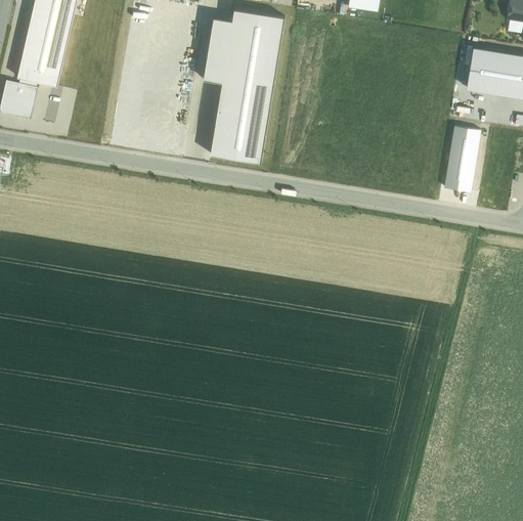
[(77,0),(34,0),(16,79),(19,79),(18,84),(6,81),(0,104),(0,114),(4,117),(30,122),(38,89),(36,88),(37,83),(56,88),(77,0)]
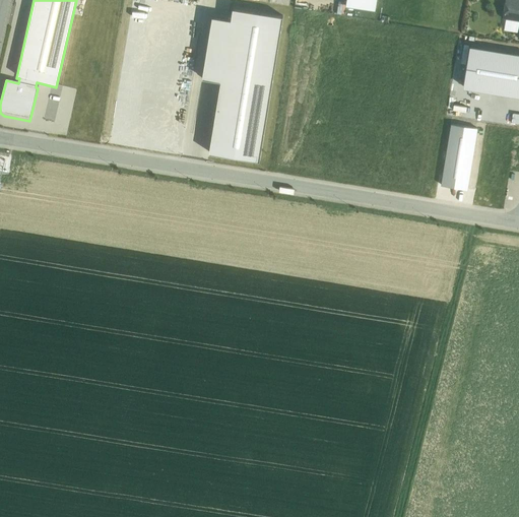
[(376,0),(345,0),(344,8),(375,12),(376,0)]
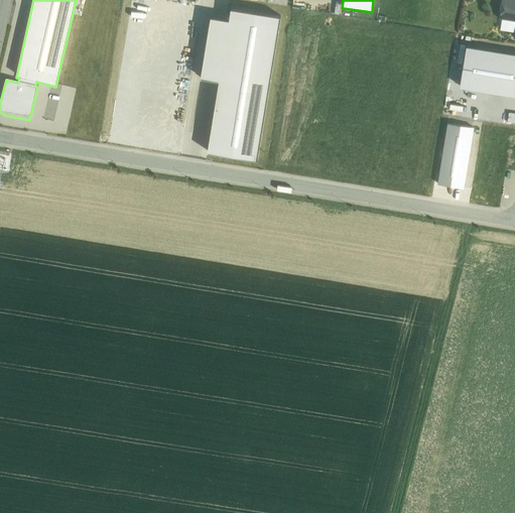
[(514,0),(501,0),(498,21),(514,23),(514,0)]
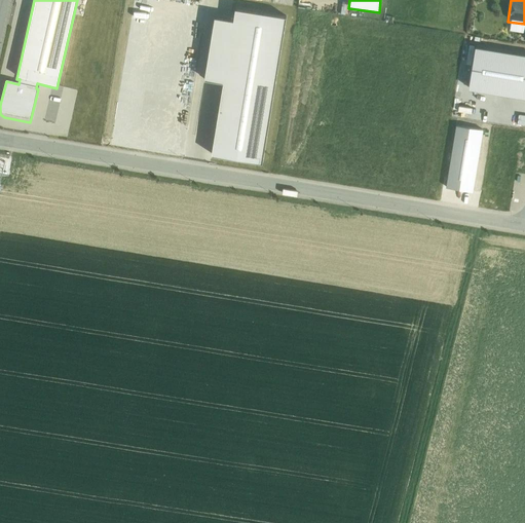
[(234,22),(214,19),(204,80),(223,83),(211,156),(262,164),(286,19),(236,10),(234,22)]
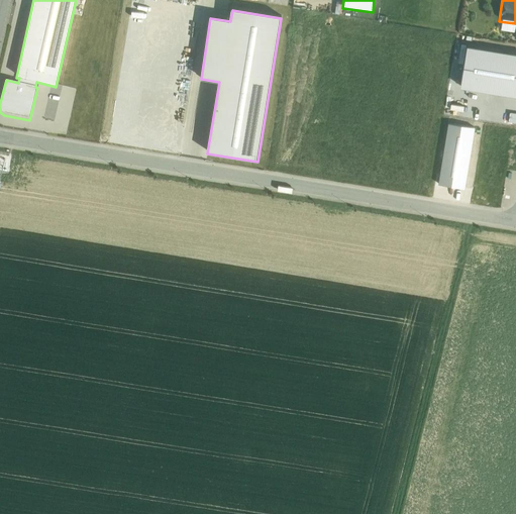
[(515,55),(466,47),(459,90),(515,98),(515,55)]
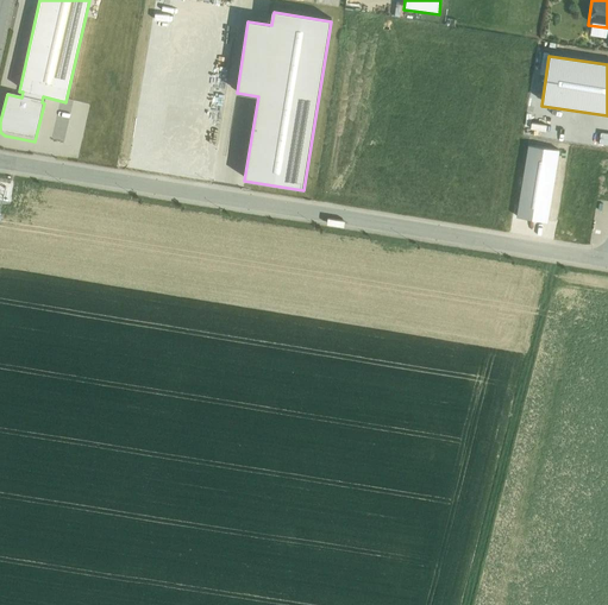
[(557,152),(526,147),(514,220),(545,225),(557,152)]
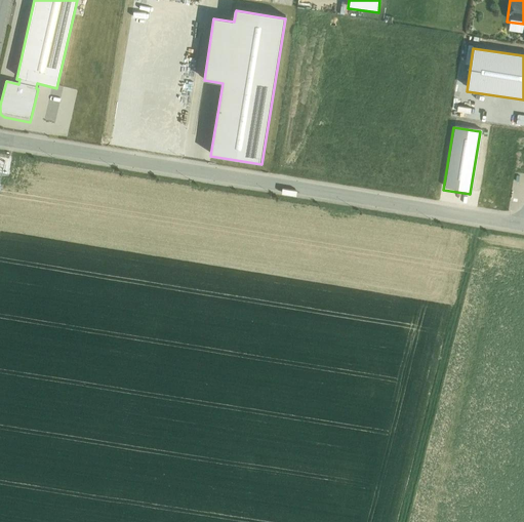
All buildings are outlined.
